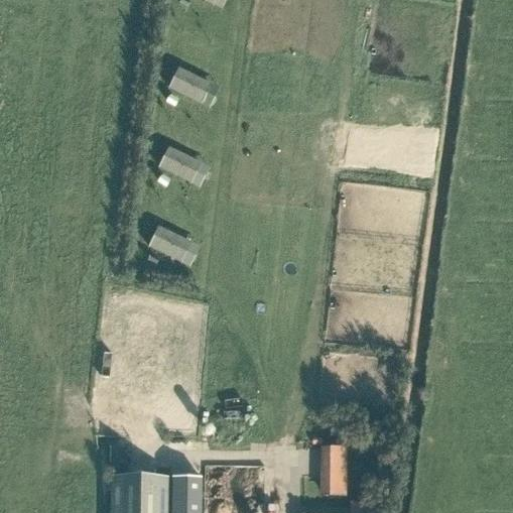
[(177,65),(167,87),(203,103),(213,82),(177,65)]
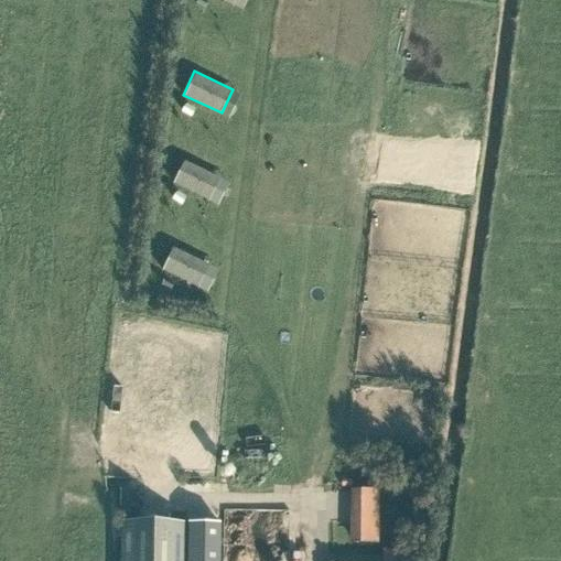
[(211,201),(223,177),(184,158),(173,182),(211,201)]
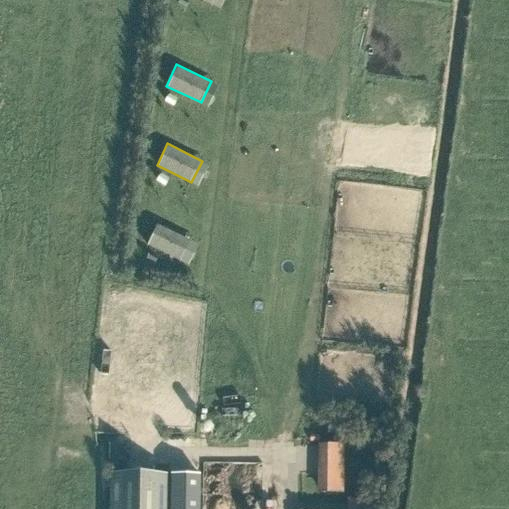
[(182,260),(191,238),(157,223),(147,244),(182,260)]
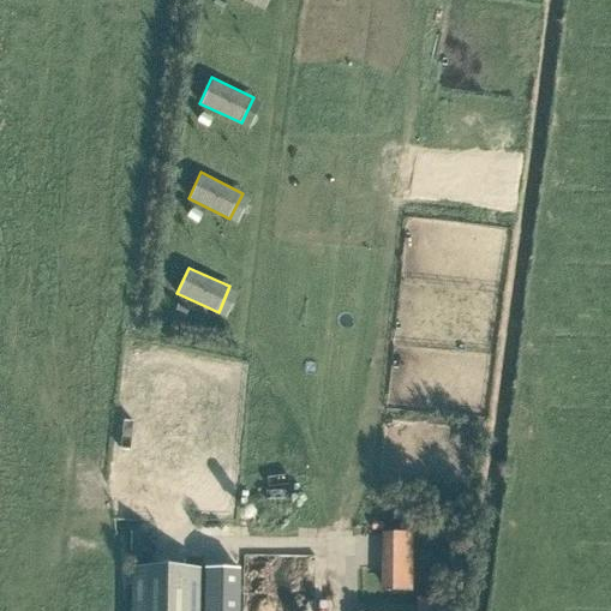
[(383,561),(383,591),(407,591),(408,561),(383,561)]
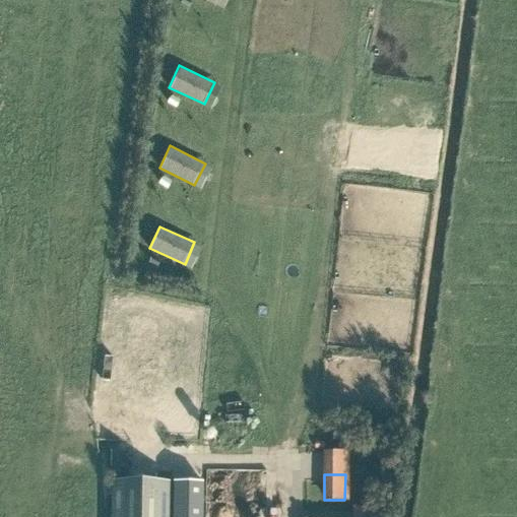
[(109,479),(108,516),(198,516),(199,480),(109,479)]
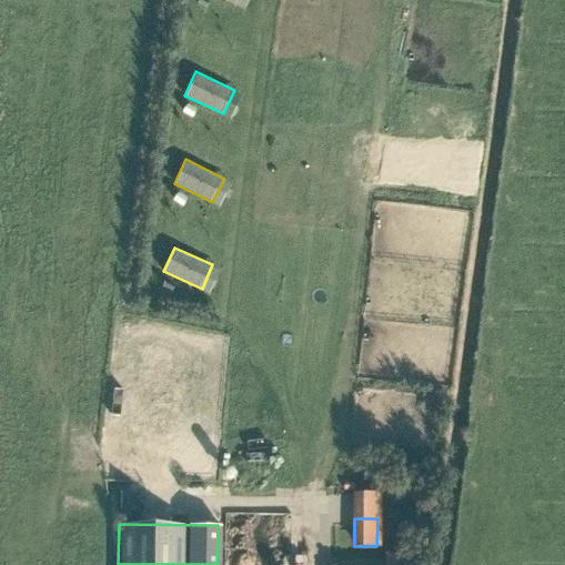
[(401,564),(402,553),(383,552),(383,564),(401,564)]
